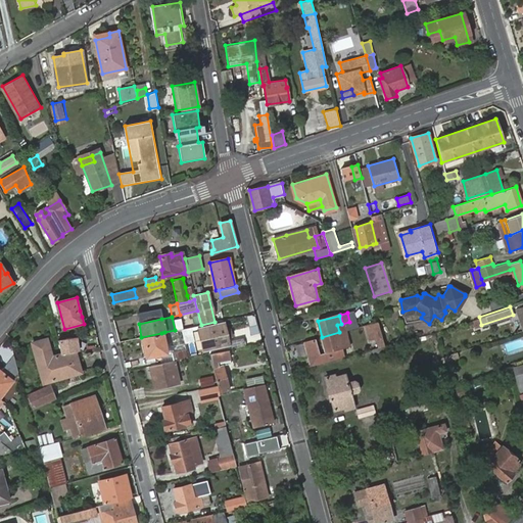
[(368,336),(375,333),(378,347),(384,345),(377,322),(365,325),(368,336)]
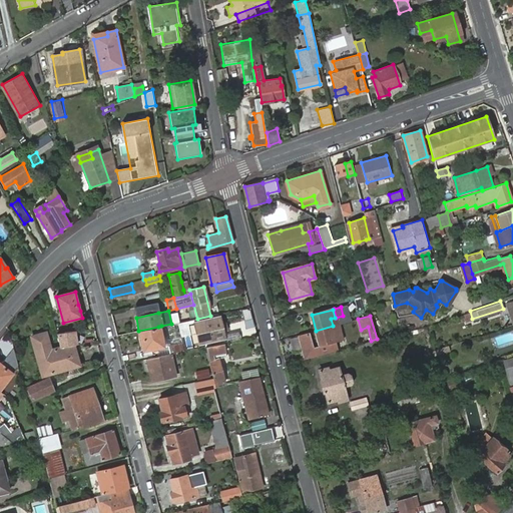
[(383,316),(375,318),(379,336),(386,335),(383,316)]
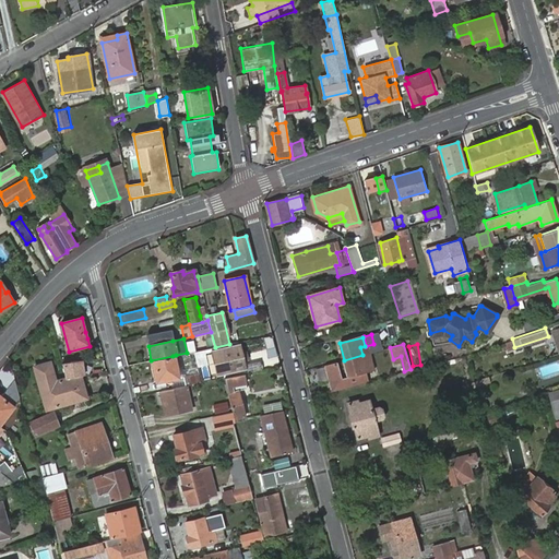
[(212,352),(217,373),(245,367),(239,346),(212,352)]
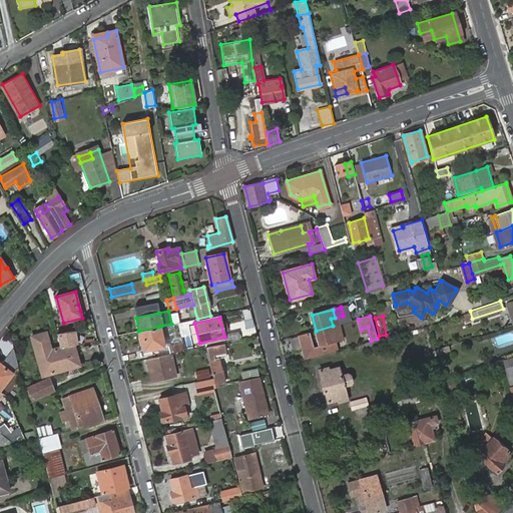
[(299,336),(304,359),(338,350),(336,341),(343,340),(340,324),(333,326),(316,331),(320,345),(313,347),(310,332),(299,336)]
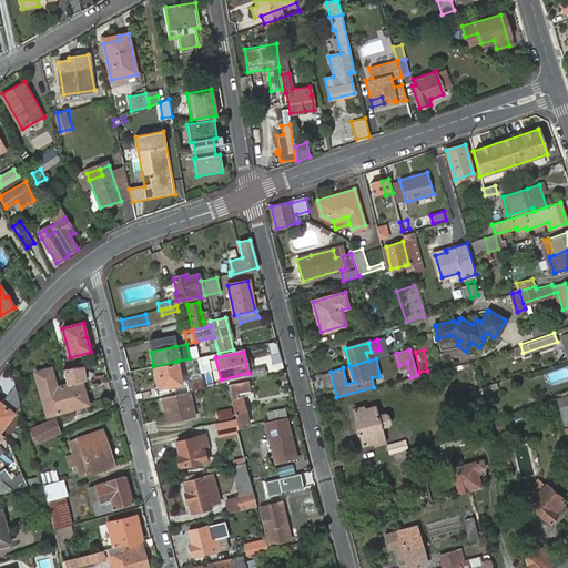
[(153,366),(158,387),(179,383),(175,362),(153,366)]
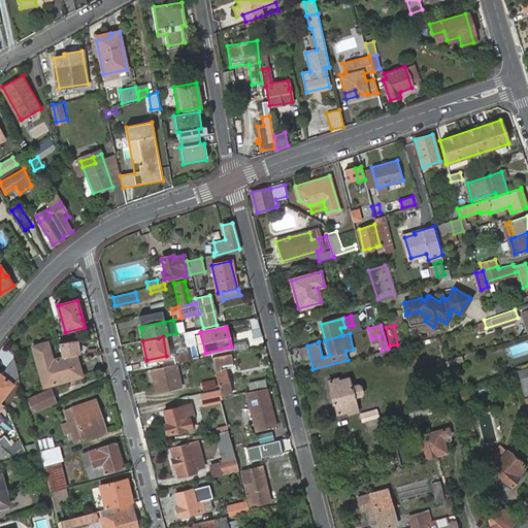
[(32,345),(36,360),(52,358),(46,341),(32,345)]
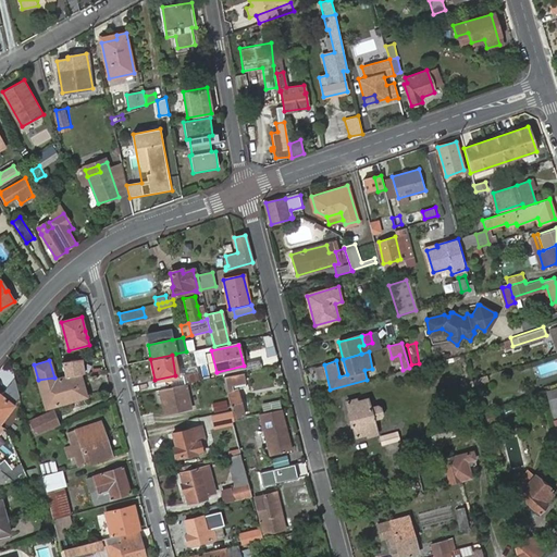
[(63,361),(65,376),(83,373),(81,360),(63,361)]
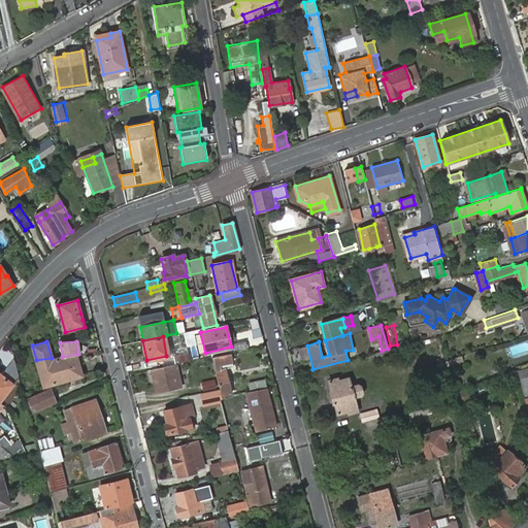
[(187,345),(191,360),(199,358),(196,343),(187,345)]
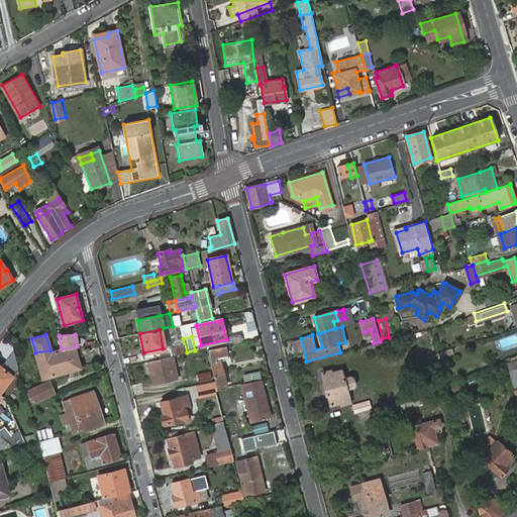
[(170,357),(184,354),(182,345),(181,339),(167,342),(170,357)]
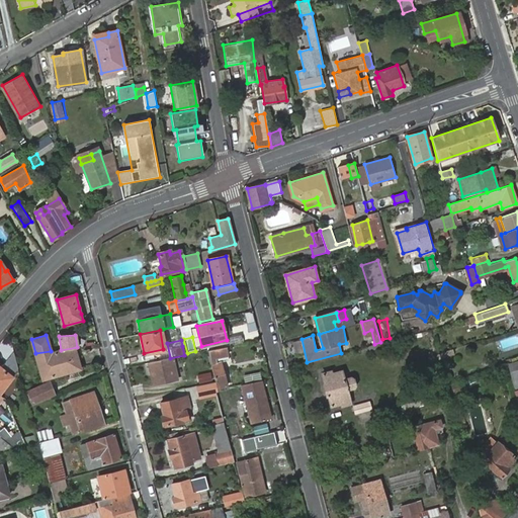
[(228,359),(225,346),(207,350),(213,381),(212,381),(216,392),(218,391),(217,387),(226,385),(221,361),(228,359)]
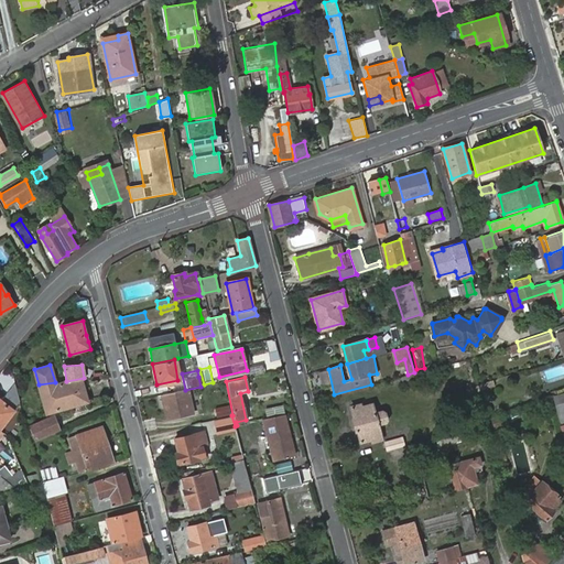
[(476,384),(477,390),(495,384),(494,378),(476,384)]
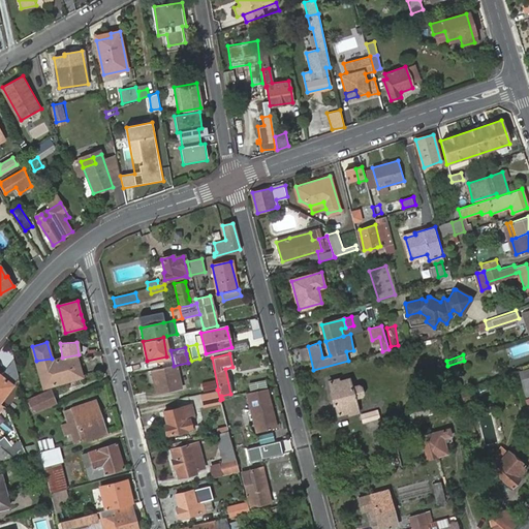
[(52,359),(36,361),(43,386),(81,375),(75,356),(57,360),(52,361),(52,359)]
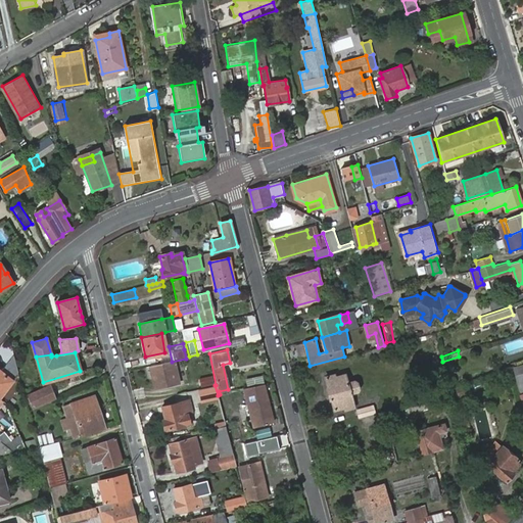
[(172,362),(148,367),(153,388),(177,383),(172,362)]
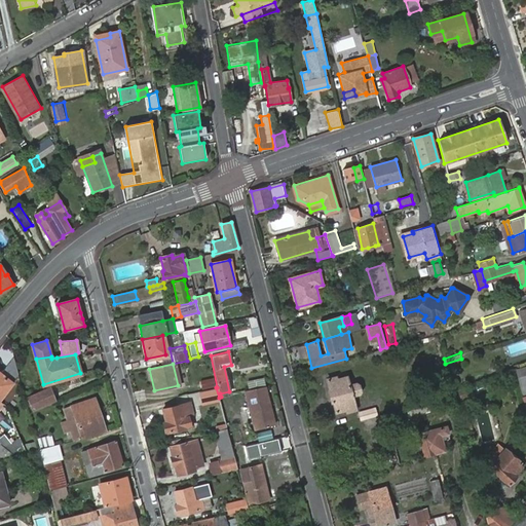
[(525,368),(515,371),(523,397),(525,396),(525,368)]
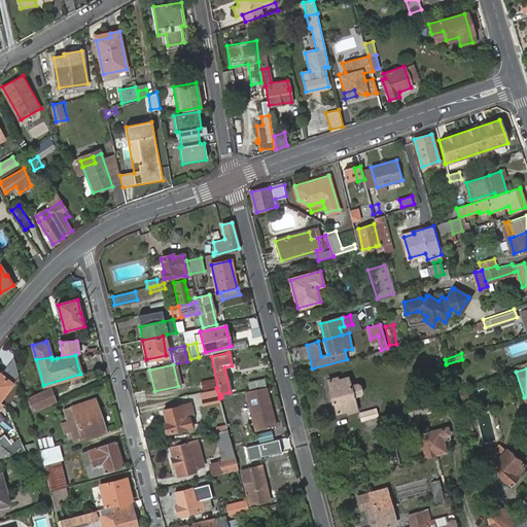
[(0,375),(0,396),(11,383),(0,375)]
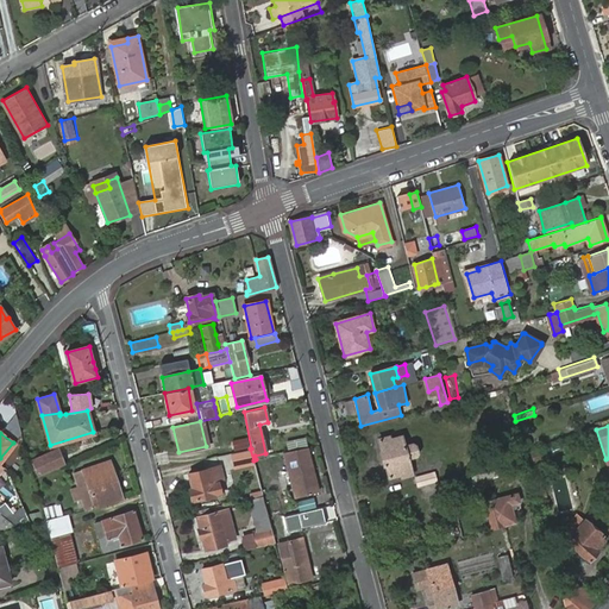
[(308,435),(288,439),(289,447),(309,445),(308,435)]
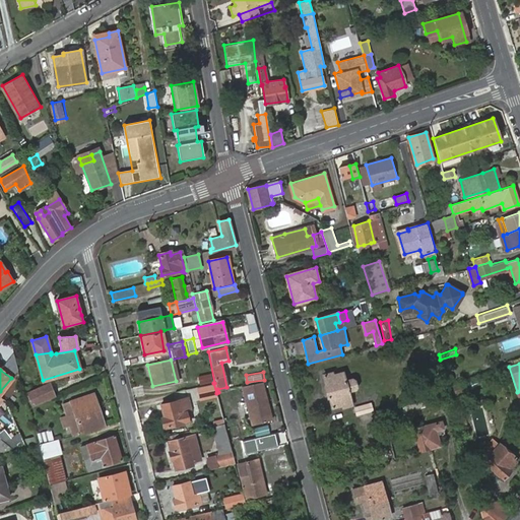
[(213,383),(211,373),(198,376),(200,386),(213,383)]
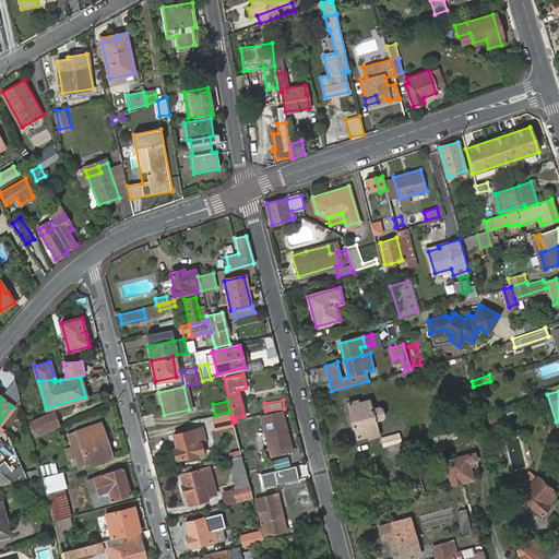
[(381,419),(384,416),(381,408),(379,407),(372,408),(370,401),(359,403),(358,401),(348,403),(352,414),(351,414),(354,427),(355,427),(357,438),(369,435),(368,430),(377,428),(375,420),(381,419)]
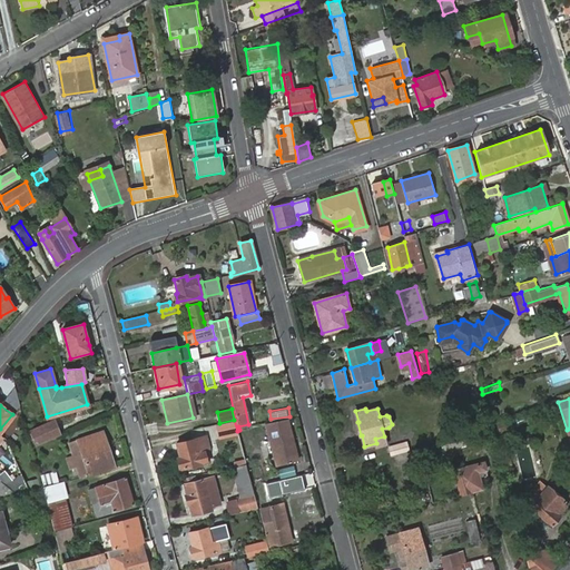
[(292,443),(285,419),(262,423),(273,465),(293,461),(288,444),(292,443)]
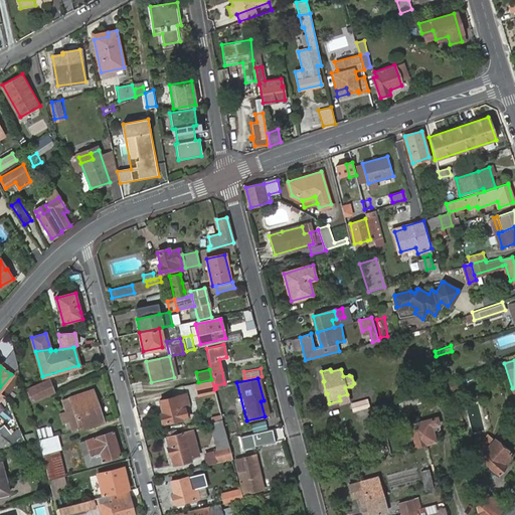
[(214,389),(211,379),(198,382),(195,382),(198,392),(214,389)]
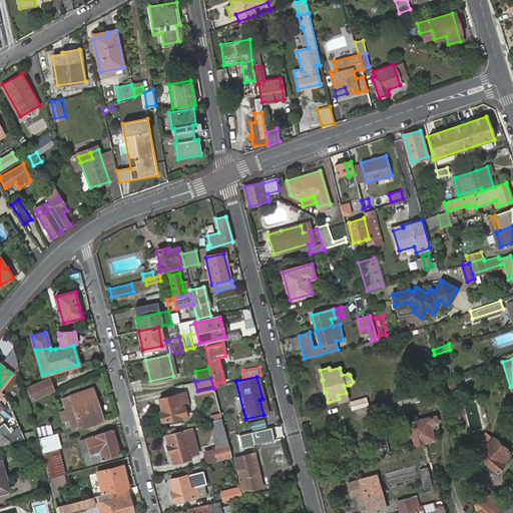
[(27,387),(32,399),(52,391),(48,379),(27,387)]
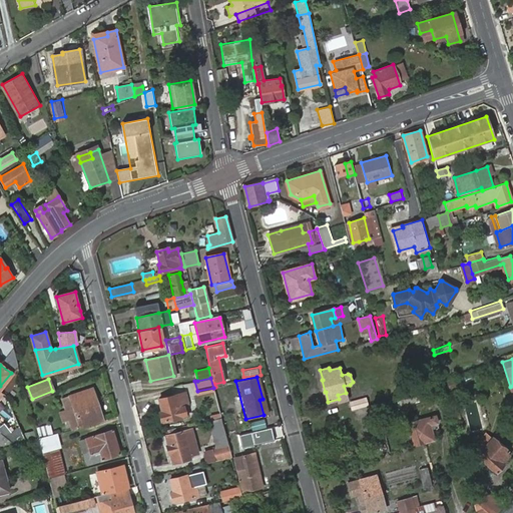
[(216,388),(220,407),(239,403),(235,384),(216,388)]
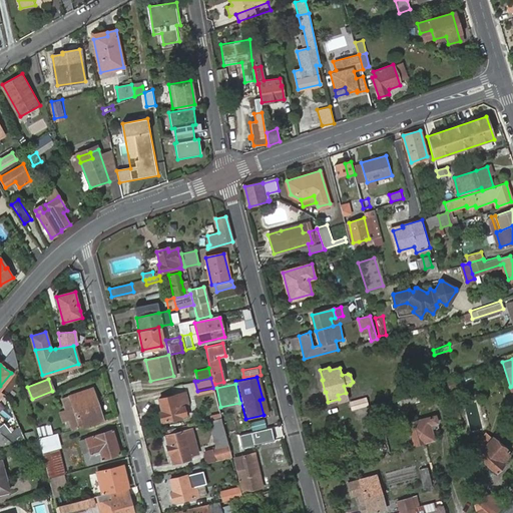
[(94,406),(98,404),(92,389),(60,400),(64,412),(58,414),(62,425),(68,423),(71,431),(80,427),(100,422),(94,406)]
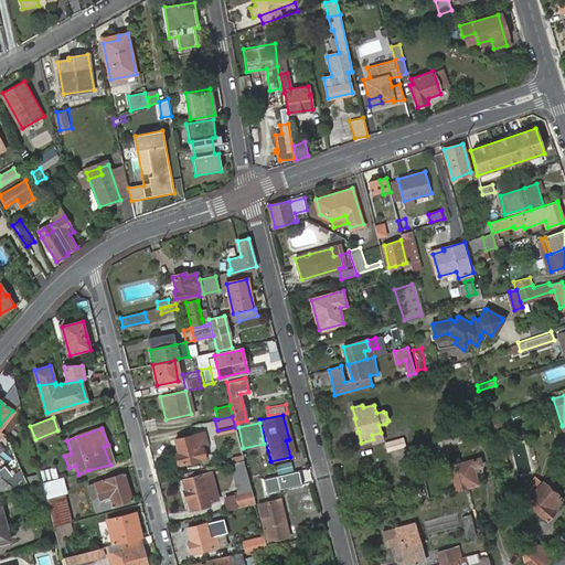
[(174,439),(178,452),(176,452),(178,464),(208,457),(204,446),(199,447),(195,435),(174,439)]
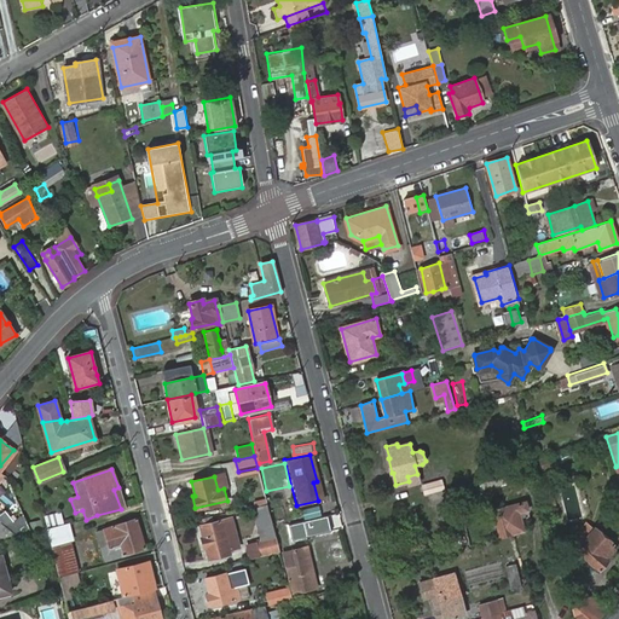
[(478,480),(479,489),(504,486),(503,478),(478,480)]
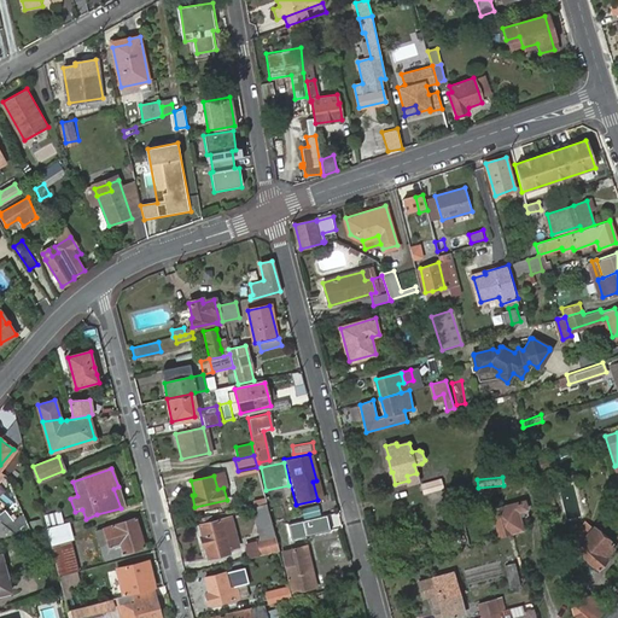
[(438,481),(430,483),(423,484),(424,493),(441,489),(438,481)]
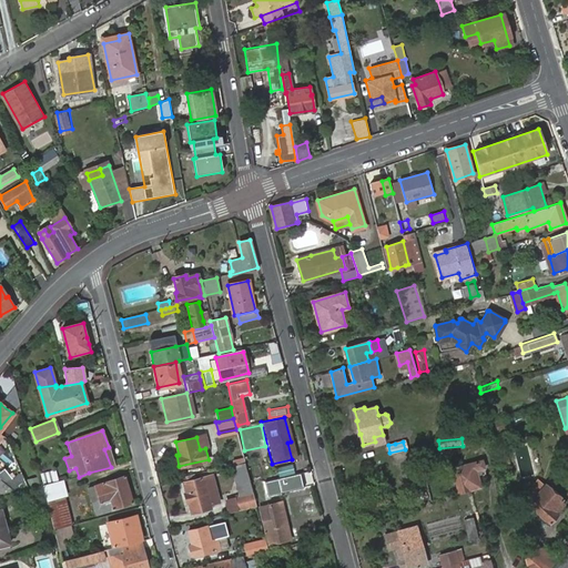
[(114,465),(109,447),(104,449),(111,467),(114,465)]
